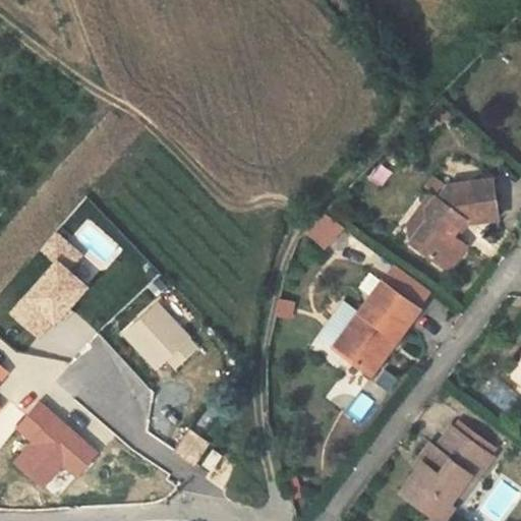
[(440,103),(431,111),(443,122),(451,114),(440,103)]
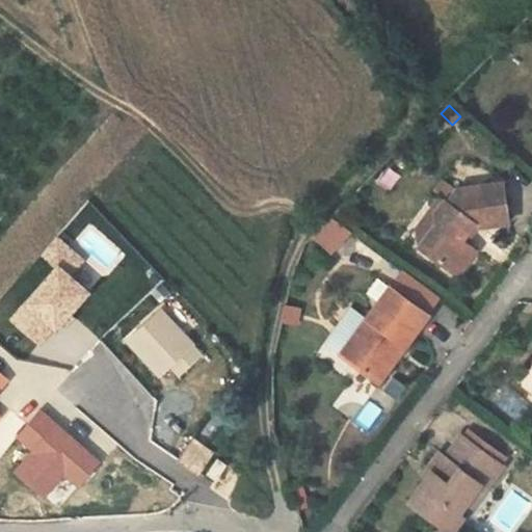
[(446,200),(448,202),(457,190),(443,180),(433,192),(441,197),(418,229),(421,246),(437,223),(435,214),(446,200)]
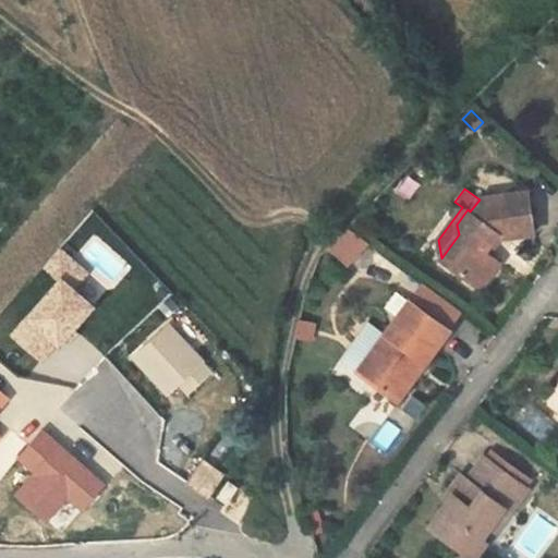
[(480,199),(470,211),(468,209),(457,225),(459,234),(441,258),(481,288),(500,262),(485,251),(498,233),(504,237),(535,232),(529,191),(481,198),(480,199)]
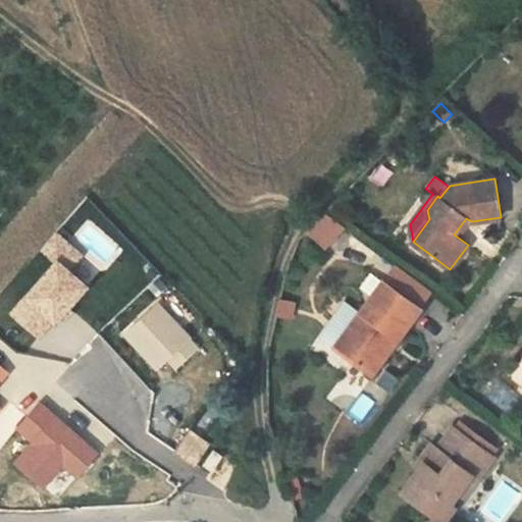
[(324,211),(307,229),(327,248),(347,227),(324,211)]
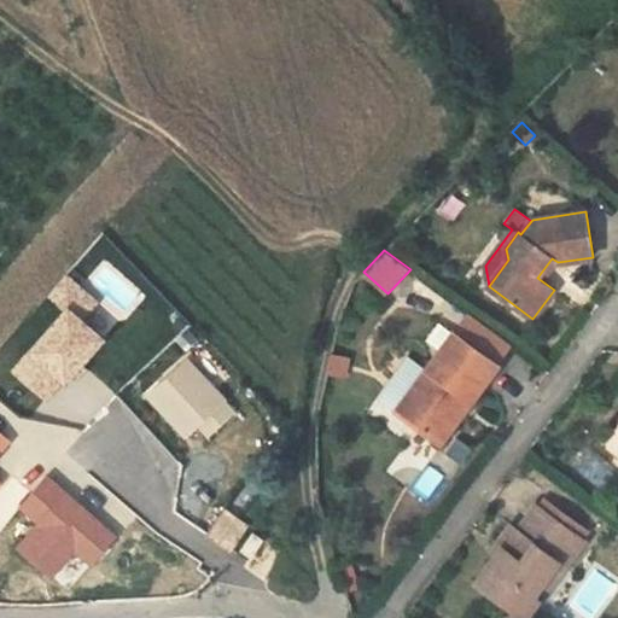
[(50,293),(68,309),(15,369),(46,397),(63,378),(65,380),(71,373),(79,365),(103,338),(80,318),(95,301),(66,275),(50,293)]
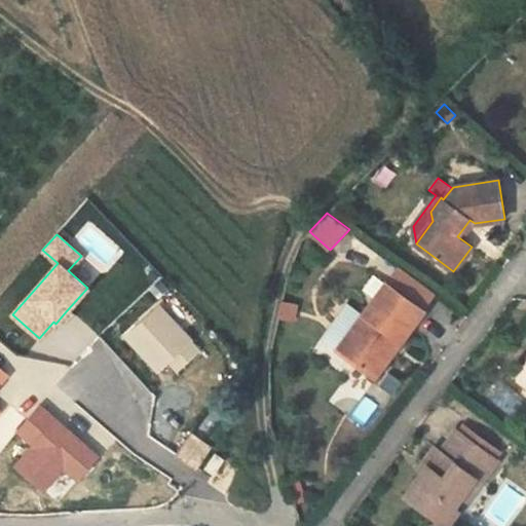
[(386,283),(337,350),(368,373),(388,344),(386,343),(392,335),(402,341),(424,310),(386,283)]
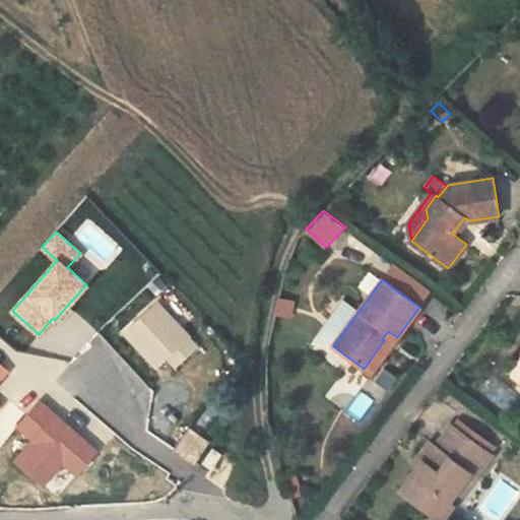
[(158,304),(126,333),(156,365),(166,355),(177,367),(199,346),(158,304)]
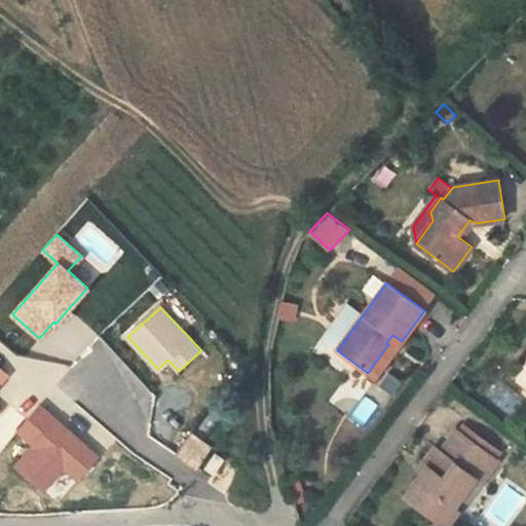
[(67,310),(61,317),(65,322),(71,314),(67,310)]
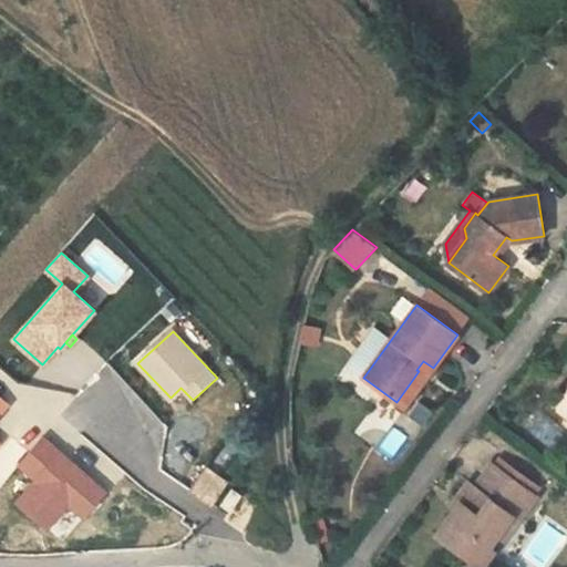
[(419,371),(397,402),(404,408),(433,368),(423,361),(416,370),(419,371)]
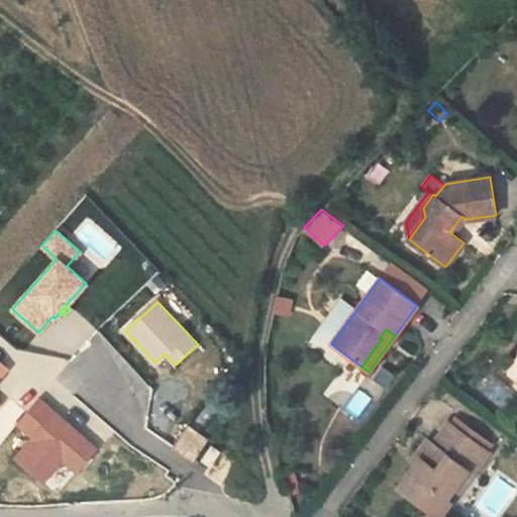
[(382,367),(373,379),(385,388),(394,376),(382,367)]
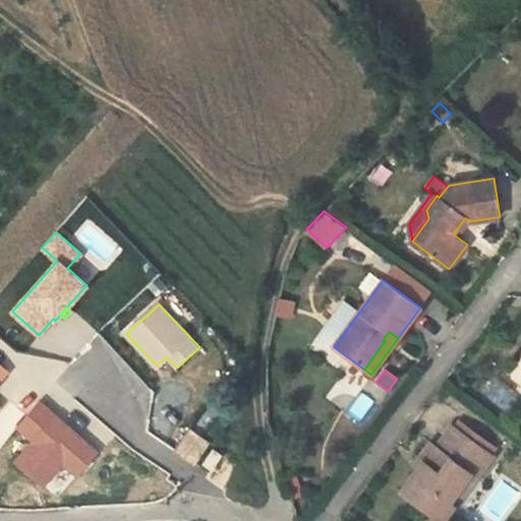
[(17,426),(35,442),(16,462),(43,485),(64,461),(78,474),(98,451),(39,401),(17,426)]
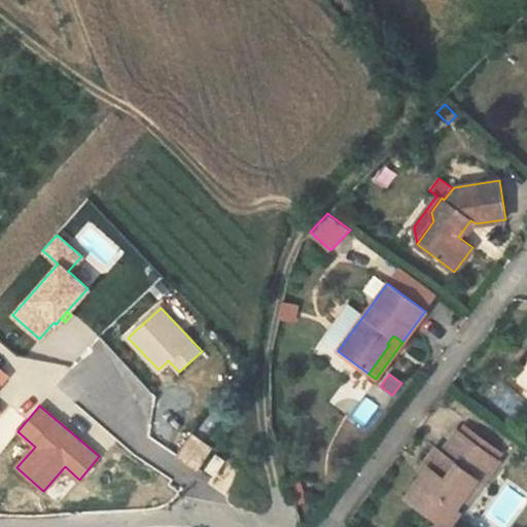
[(464,425),(460,431),(497,459),(501,453),(464,425)]
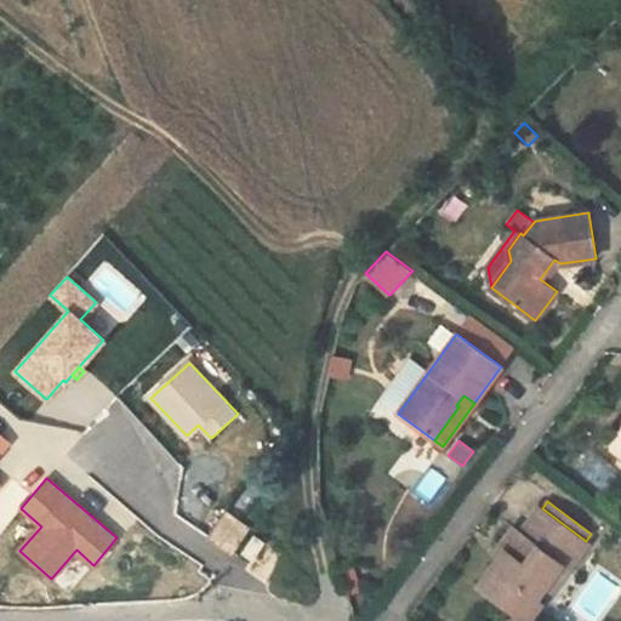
[(536,597),(562,564),(569,569),(588,542),(586,541),(542,508),(540,506),(520,531),(514,528),(500,546),(505,550),(499,558),(479,585),(527,620),(542,602),(536,597)]
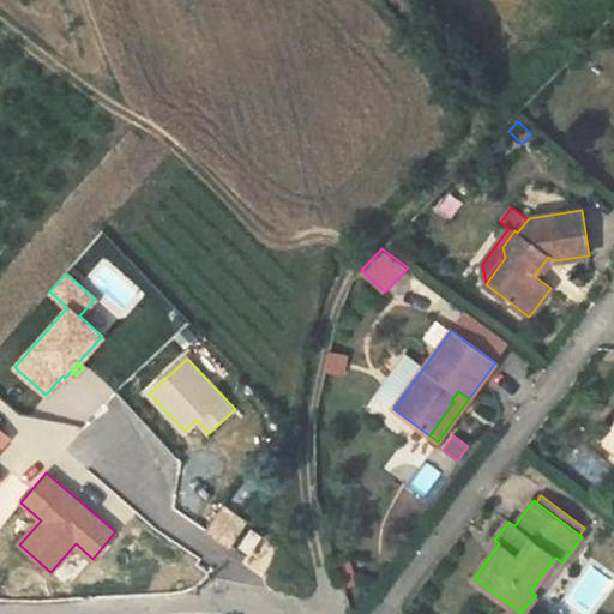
[(226,504),(206,531),(230,547),(248,519),(226,504)]
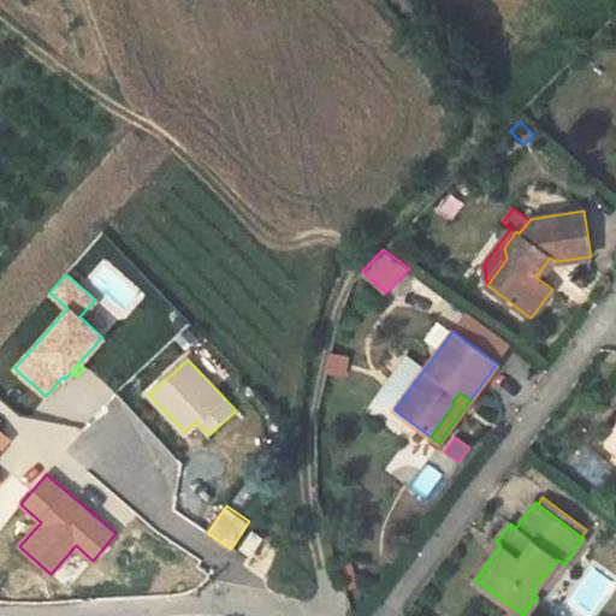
[(501,545),(496,542),(490,550),(495,554),(501,545)]
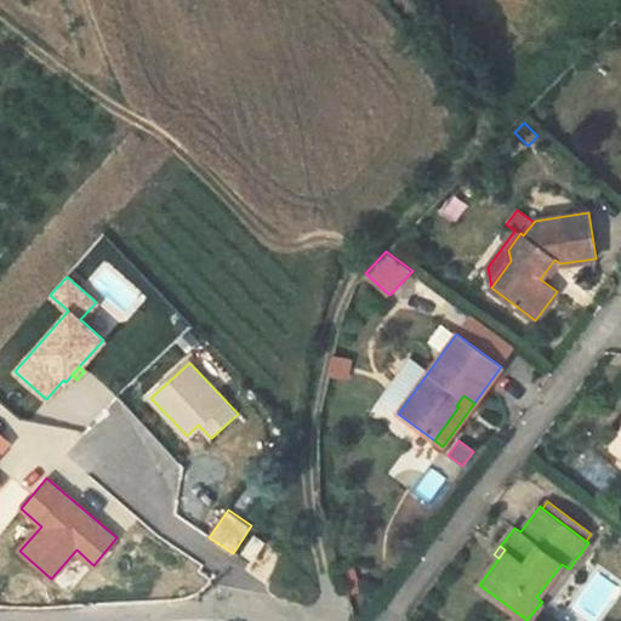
[(543,603),(569,569),(562,564),(536,597),(542,602),(543,603)]
